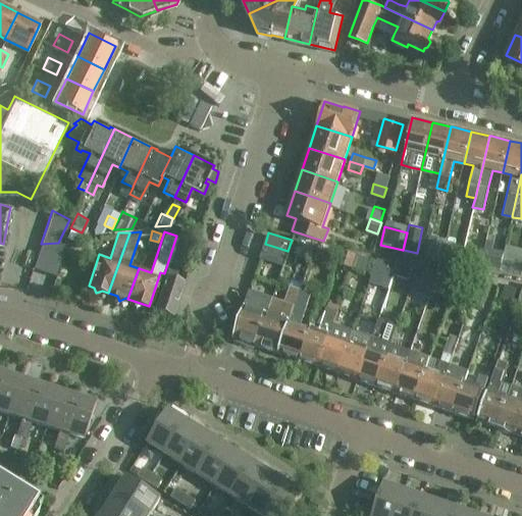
[(312,246),(313,238),(310,237),(299,235),(297,243),(312,246)]
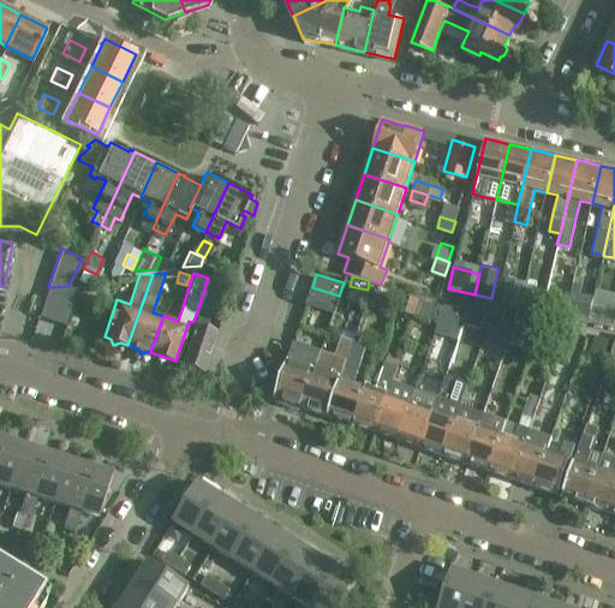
[(206,328),(221,282),(209,278),(208,278),(197,310),(193,322),(195,322),(193,325),(181,363),(203,370),(216,332),(215,331),(206,328)]
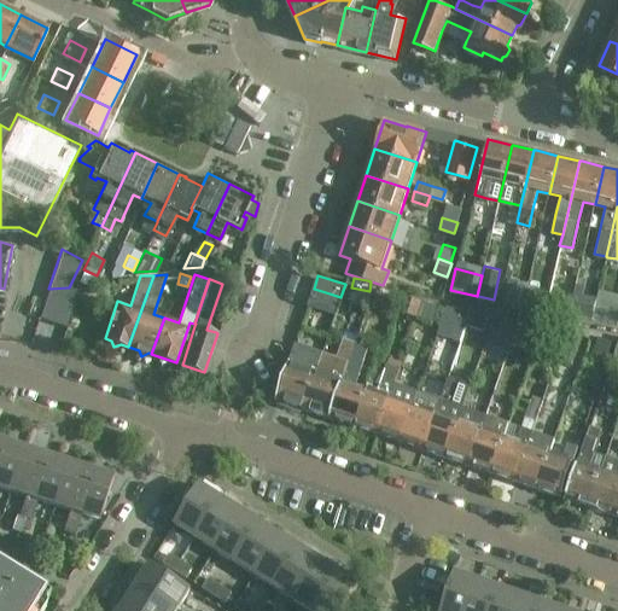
[(508,281),(503,302),(503,304),(523,309),(529,287),(526,286),(508,281)]
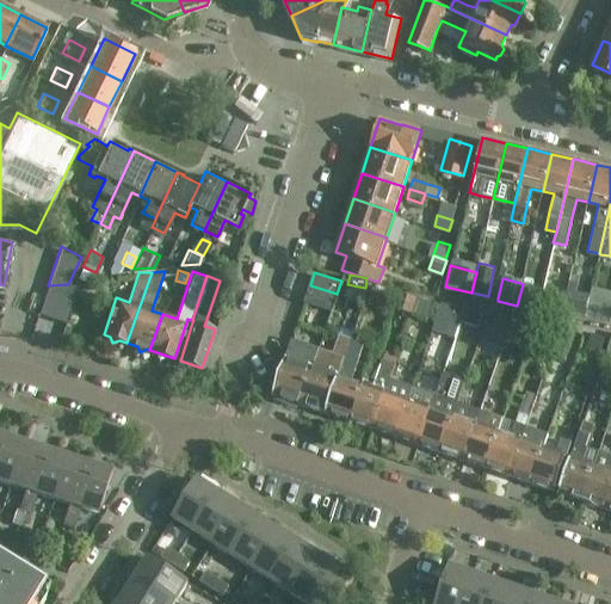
[(48,285),(39,312),(66,320),(79,283),(68,284),(48,285)]
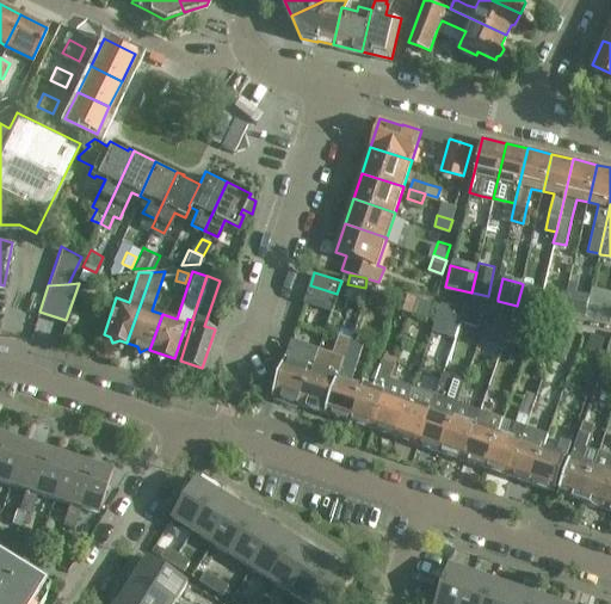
[(523,284),(517,306),(534,309),(538,288),(523,284)]
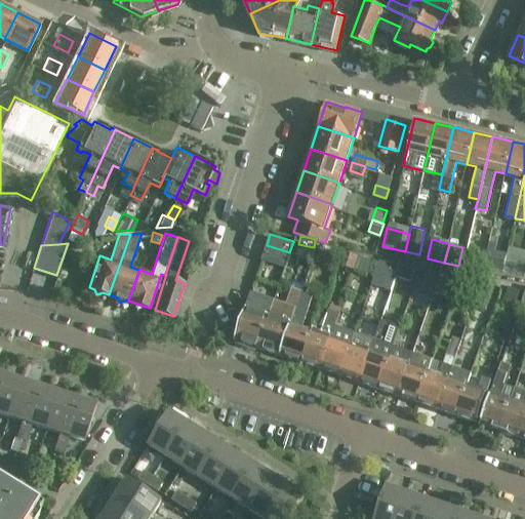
[(490,266),(494,248),(487,246),(483,264),(490,266)]
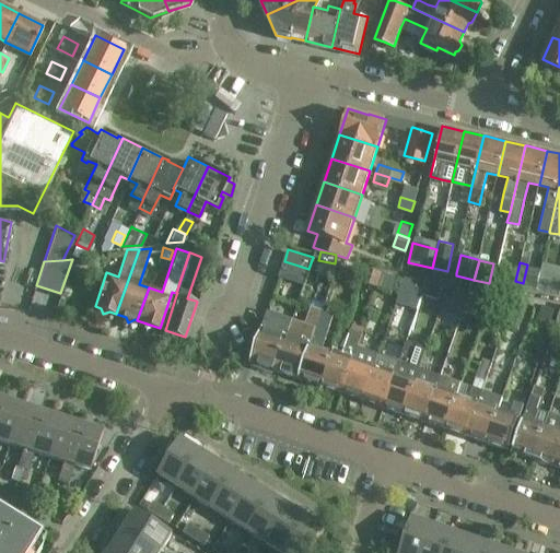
[(365,266),(365,267),(361,280),(377,284),(382,271),(365,266)]
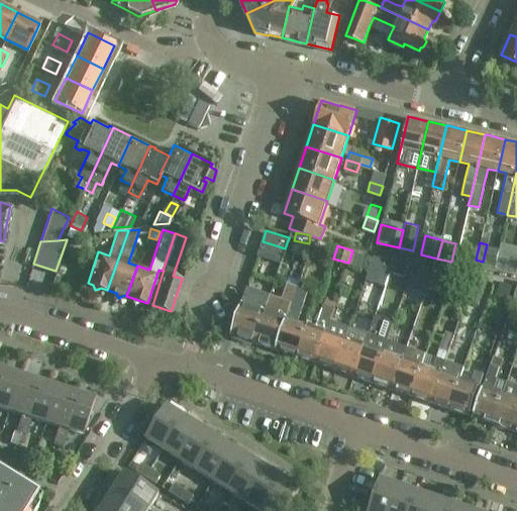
[(458,247),(456,257),(471,260),(473,249),(458,247)]
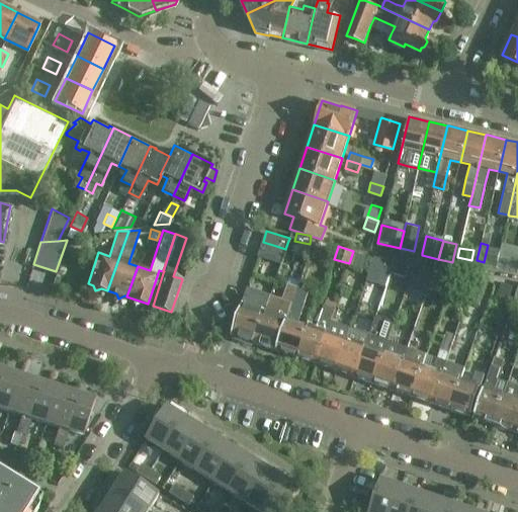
[(353,251),(349,263),(363,268),(367,254),(354,250),(353,251)]
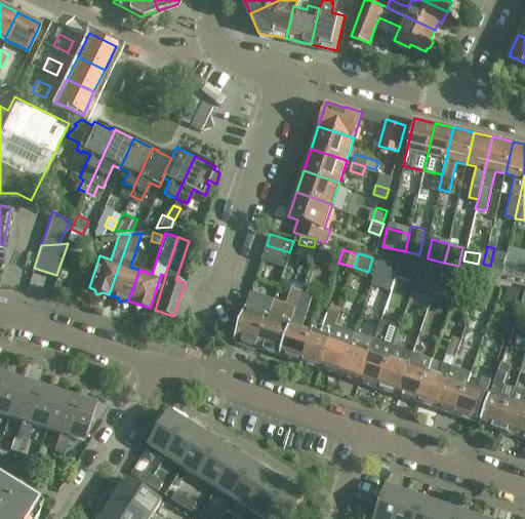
[(395,276),(396,274),(399,263),(385,258),(385,260),(380,271),(395,276)]
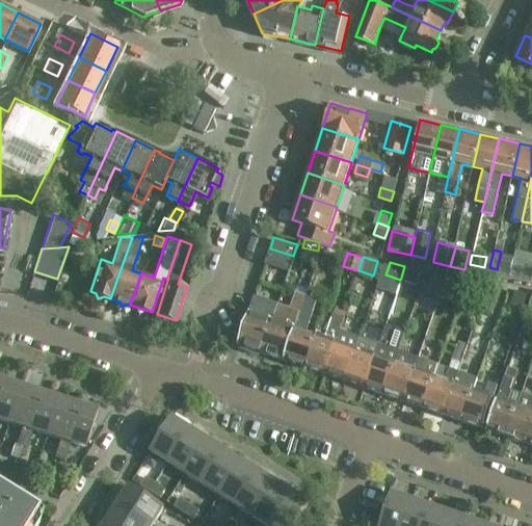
[(405,265),(404,266),(401,278),(417,282),(420,269),(419,269),(405,265)]
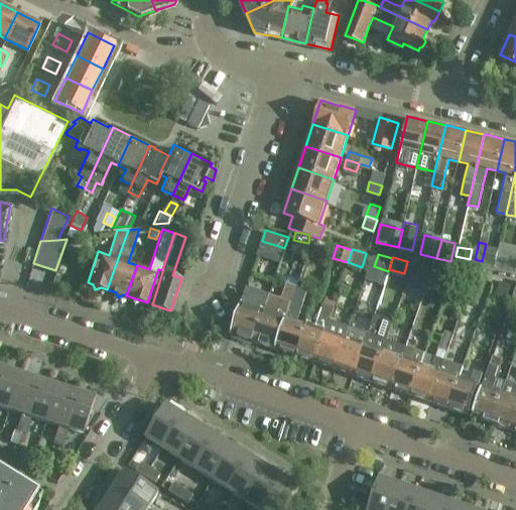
[(413,281),(425,284),(431,265),(417,262),(413,281)]
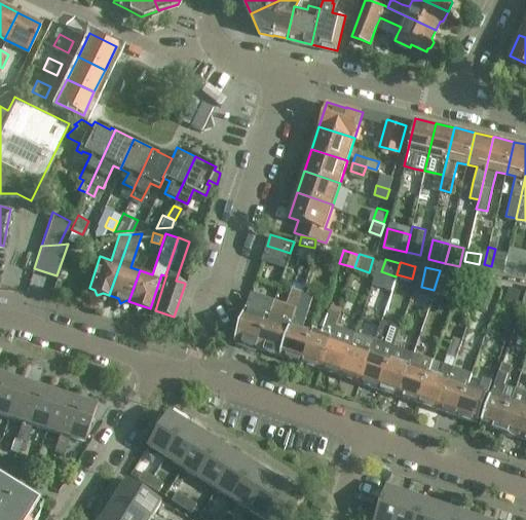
[(450,272),(440,270),(434,290),(446,292),(450,272)]
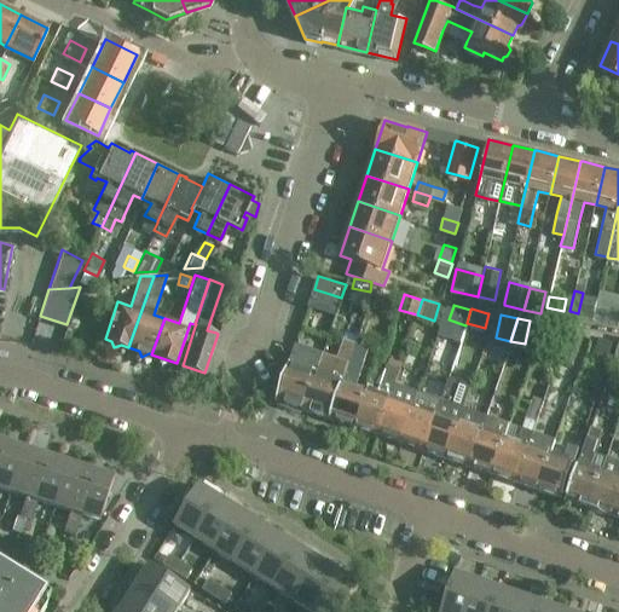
[(584,333),(567,328),(557,357),(573,363),(584,333)]
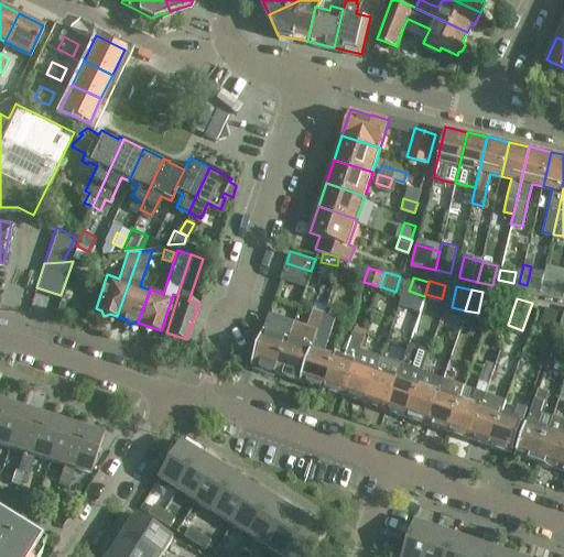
[(542,317),(554,321),(559,308),(546,304),(542,317)]
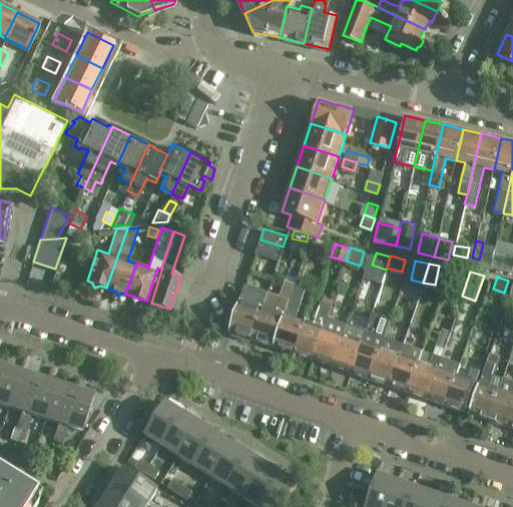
[(263,306),(252,338),(274,345),(295,283),(285,279),(282,288),(275,310),(263,306)]
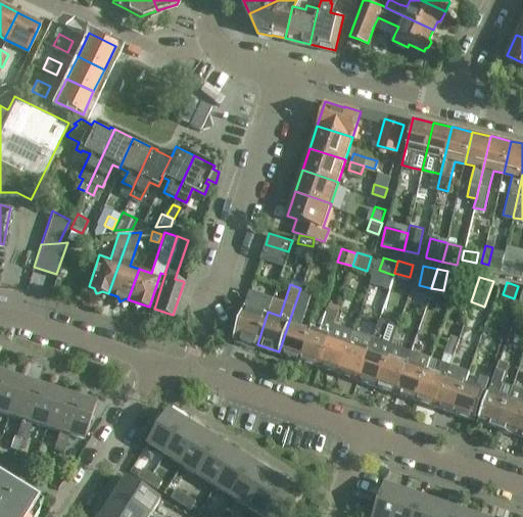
[(245,304),(234,336),(257,344),(268,312),(274,295),(263,291),(251,287),(245,304)]
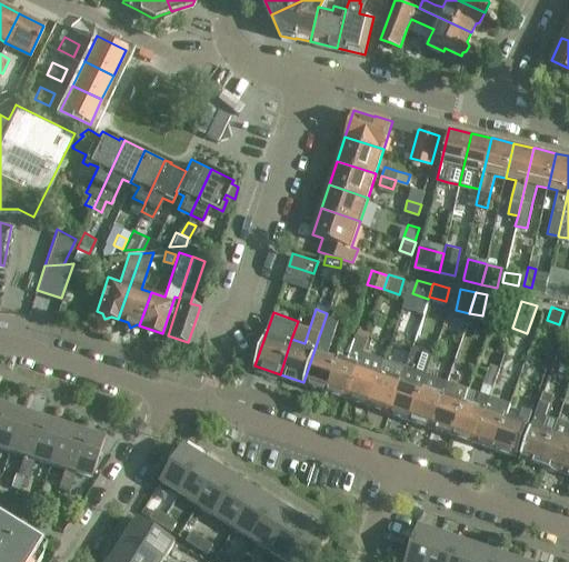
[(327,313),(303,382),(326,390),(338,355),(327,352),(339,317),(327,313)]
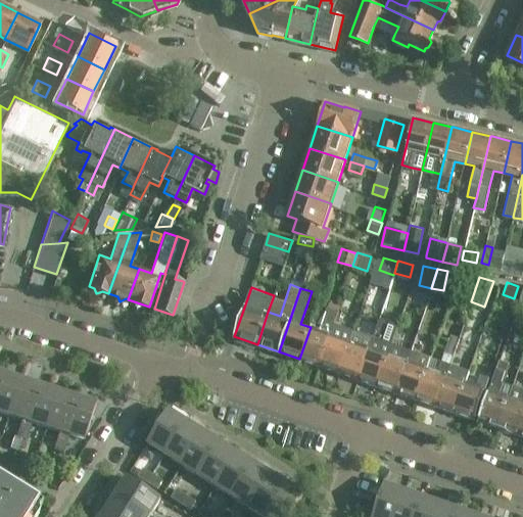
[(311,327),(299,359),(319,365),(334,322),(335,322),(340,304),(329,300),(320,330),(311,327)]
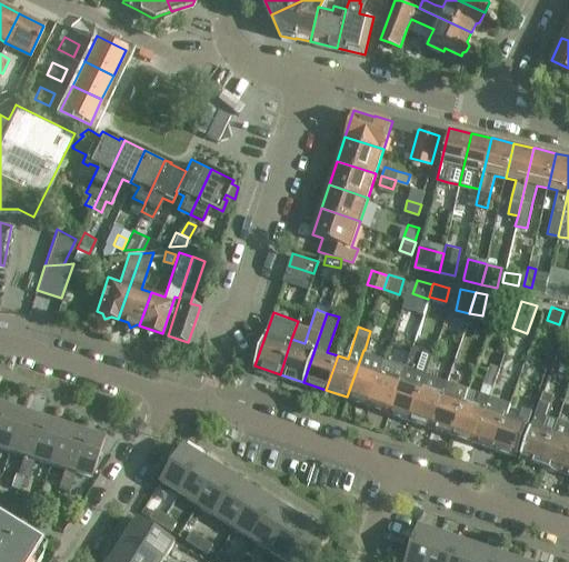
[(405,364),(389,411),(410,419),(426,372),(433,351),(423,348),(412,344),(406,364),(405,364)]
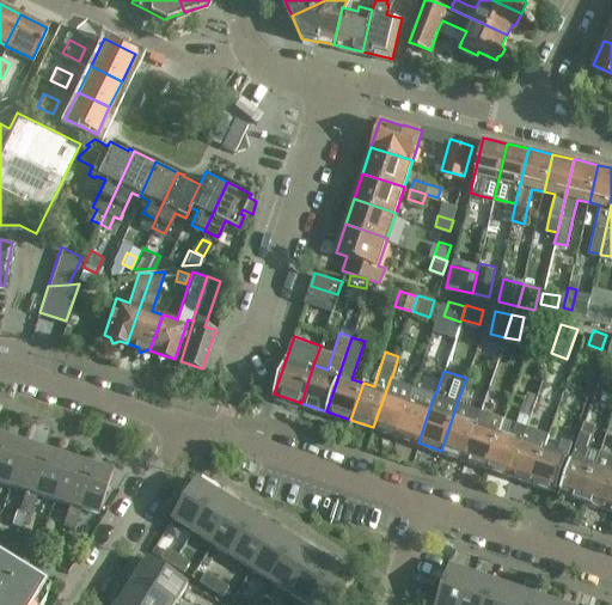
[(412,384),(392,377),(391,377),(373,427),(396,435),(412,384)]
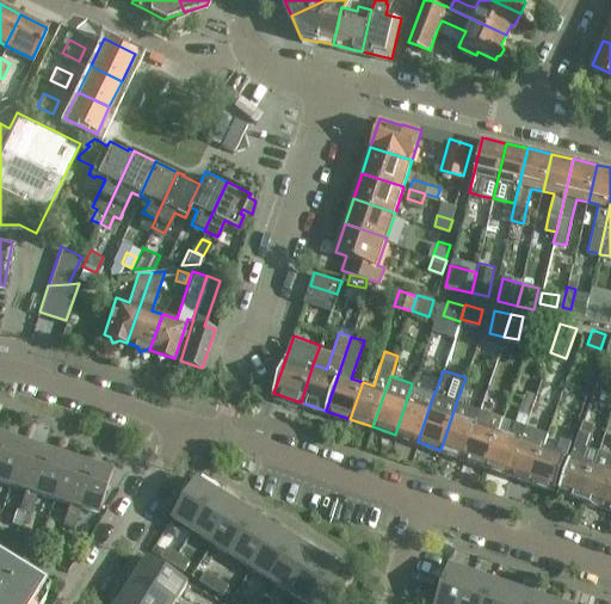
[(418,442),(434,392),(412,383),(395,435),(418,442)]
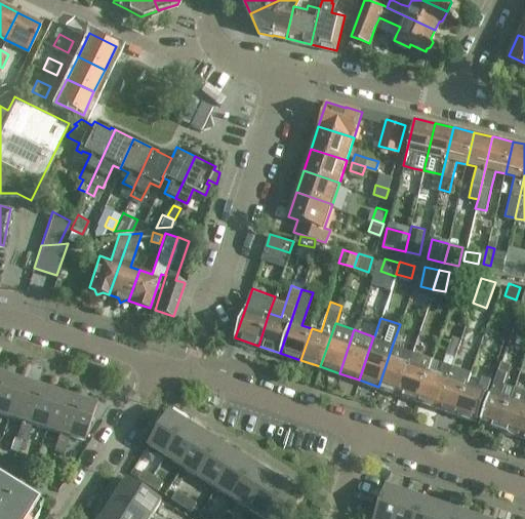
[(432,357),(417,400),(437,406),(451,363),(452,364),(460,336),(453,333),(450,336),(443,361),(432,357)]
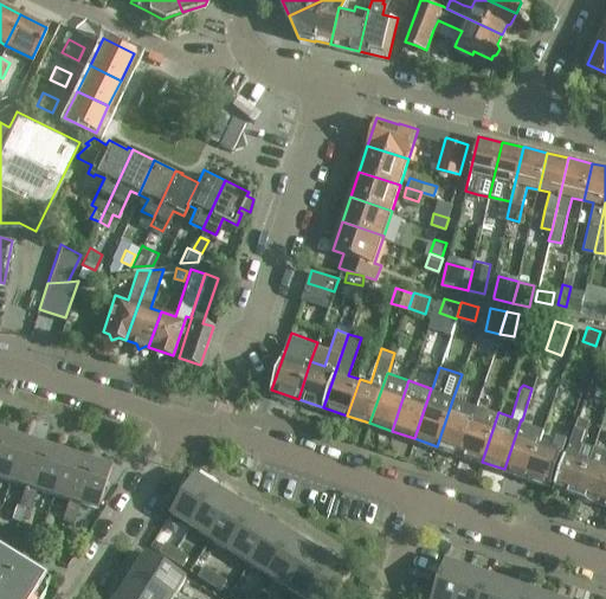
[(459,453),(476,404),(453,397),(437,446),(459,453)]
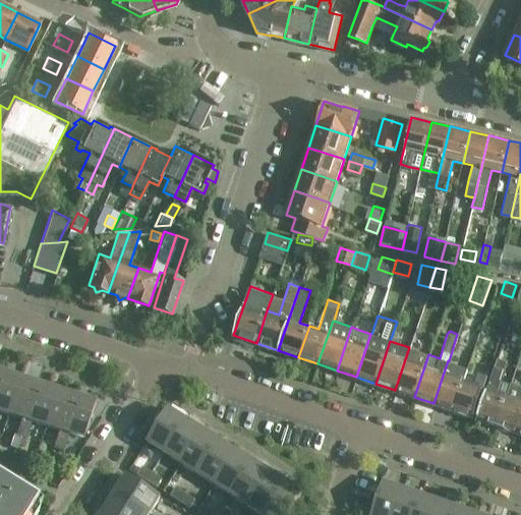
[(414,397),(428,354),(409,347),(395,390),(414,397)]
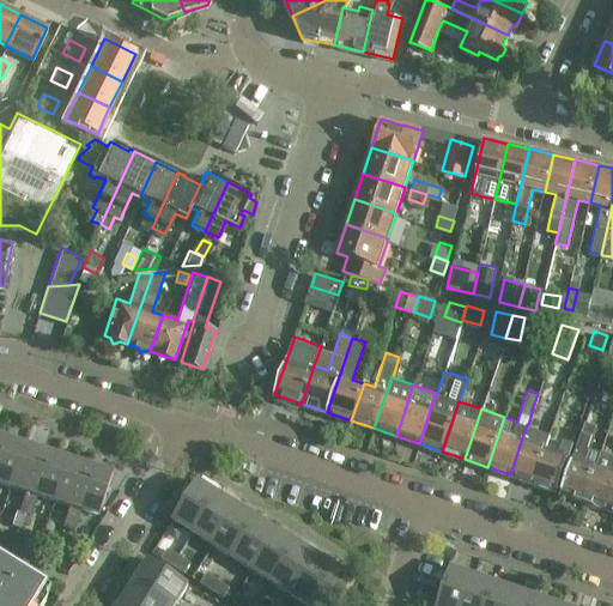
[(586,419),(560,491),(584,500),(601,449),(588,444),(596,423),(586,419)]
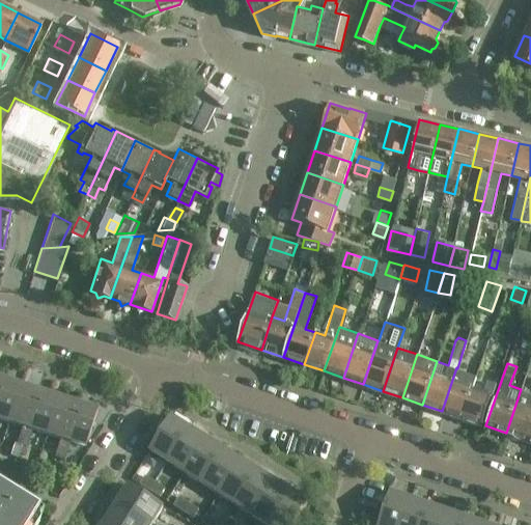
[(476,375),(457,368),(456,367),(442,411),(462,418),(476,375)]
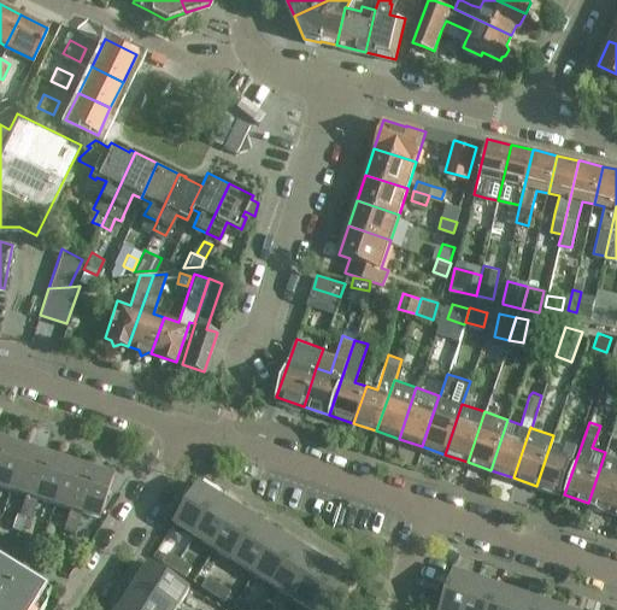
[(0,435),(0,437),(0,484),(9,487),(23,443),(0,435)]
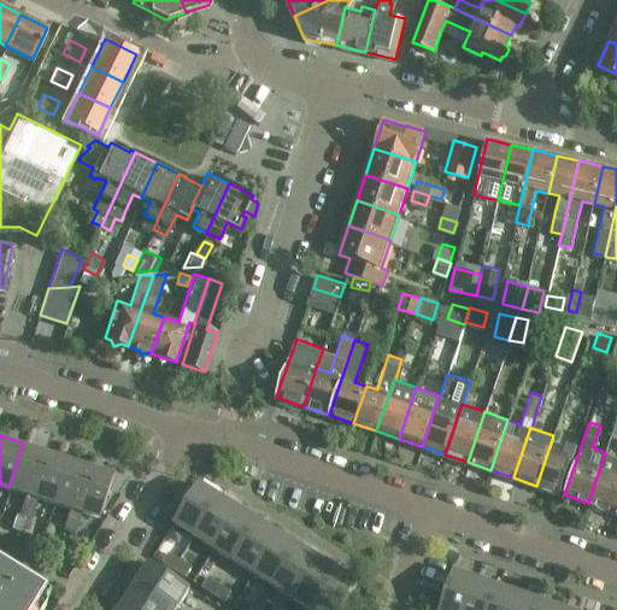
[(573,457),(577,444),(566,440),(562,453),(551,450),(554,435),(553,435),(536,486),(560,493),(573,457)]
